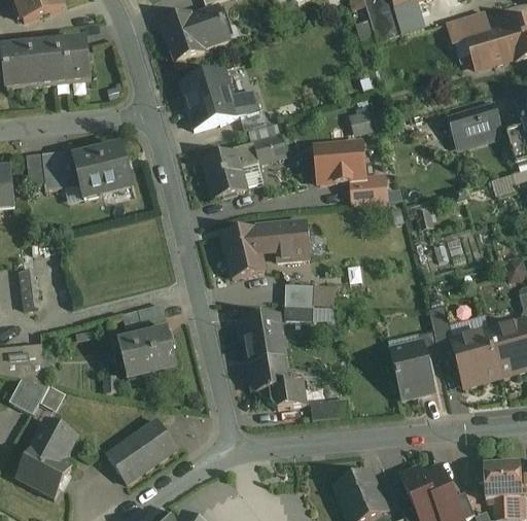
[(20,0),(18,1),(24,20),(62,7),(59,0),(20,0)]
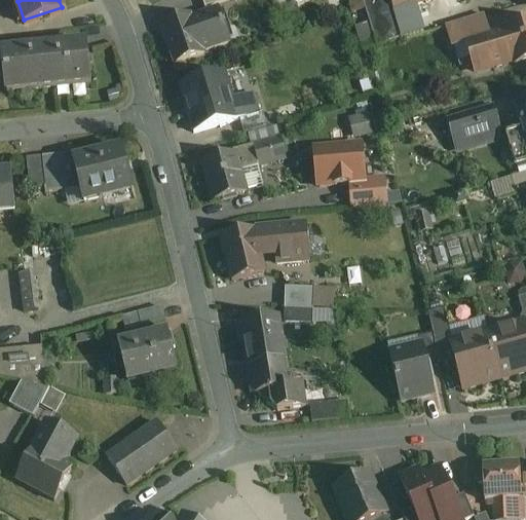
[(363,0),(364,4),(375,41),(401,34),(392,7),(390,0),(363,0)]
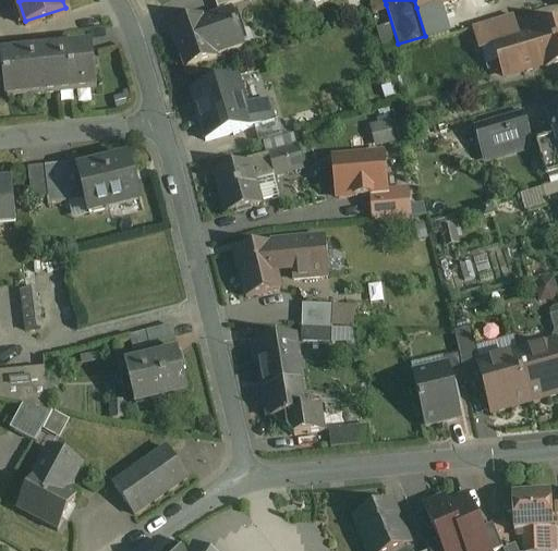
[(229,5),(204,14),(216,49),(241,40),(237,25),(237,24),(235,21),(234,21),(229,5)]
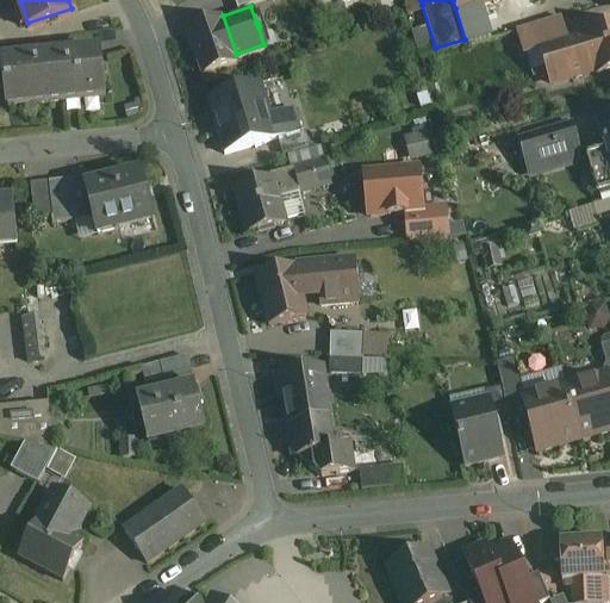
[(559,12),(533,20),(540,43),(565,36),(559,12)]
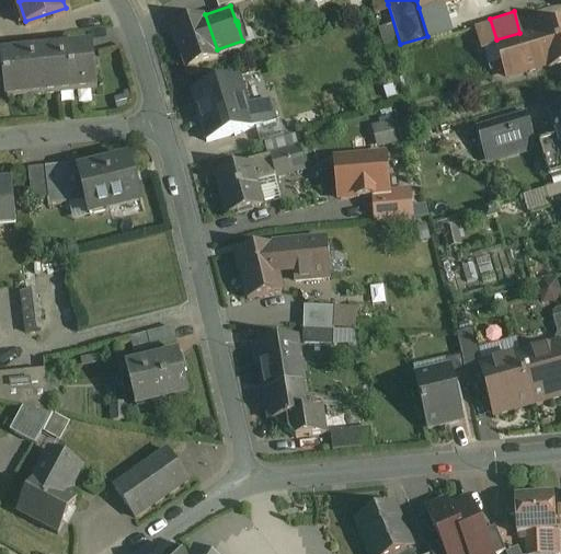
[(204,12),(171,23),(184,62),(217,52),(205,14),(204,12)]
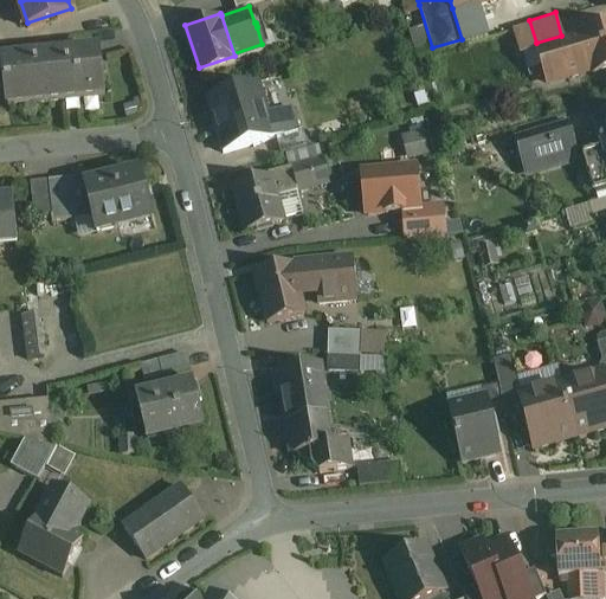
[(605,21),(580,30),(591,65),(591,68),(605,63),(605,21)]
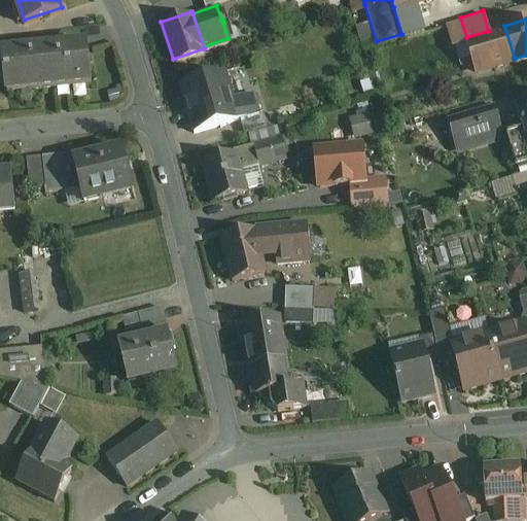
[(488,31),(466,37),(475,68),(477,67),(477,65),(491,60),(492,63),(514,57),(504,26),(488,31)]
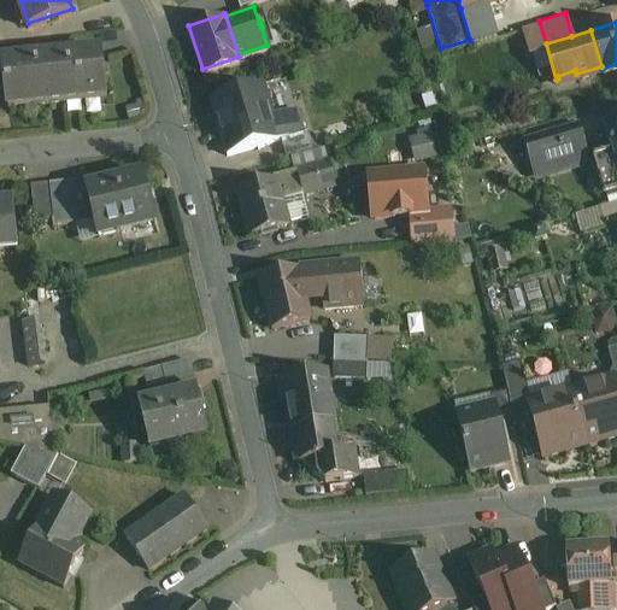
[(100,46),(0,56),(6,104),(105,93),(100,46)]
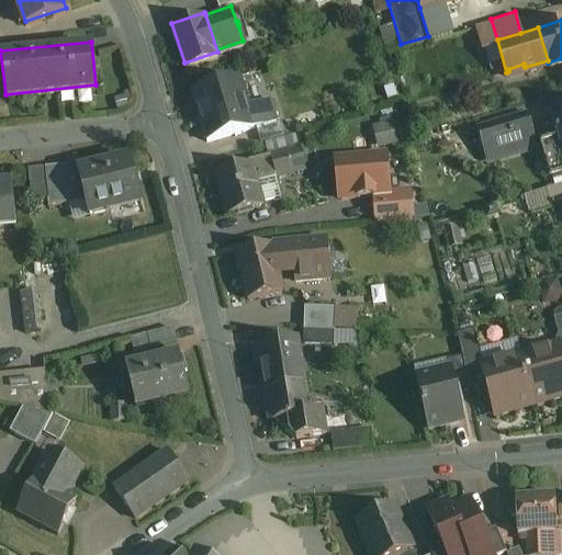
[(238,72),(199,85),(208,114),(200,117),(205,136),(274,116),(268,95),(247,101),(238,72)]
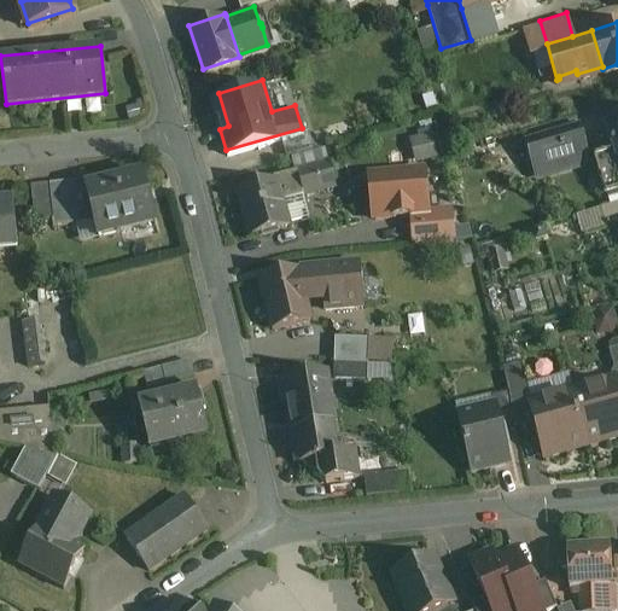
[(617,115),(604,120),(611,146),(617,169),(617,115)]
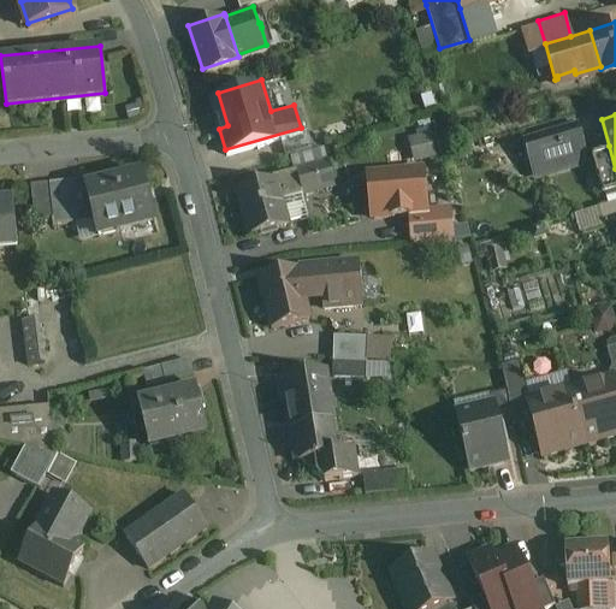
[(576,119),(521,135),(531,166),(585,149),(576,119)]
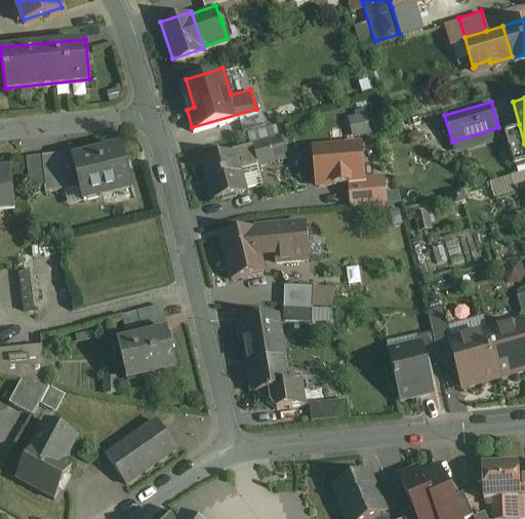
[(352,130),(370,127),(366,108),(348,111),(352,130)]
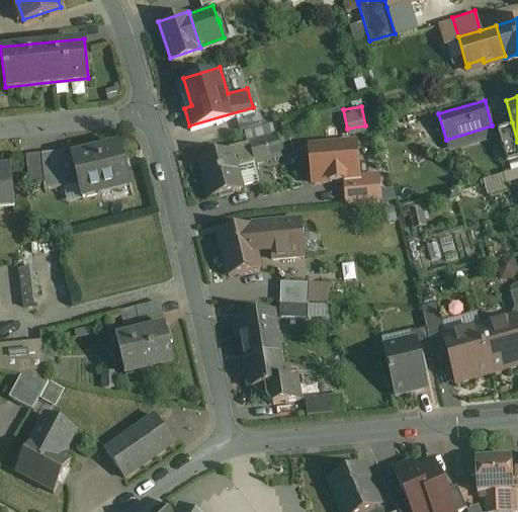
[(517,142),(512,122),(498,126),(497,129),(506,160),(517,156),(517,142)]
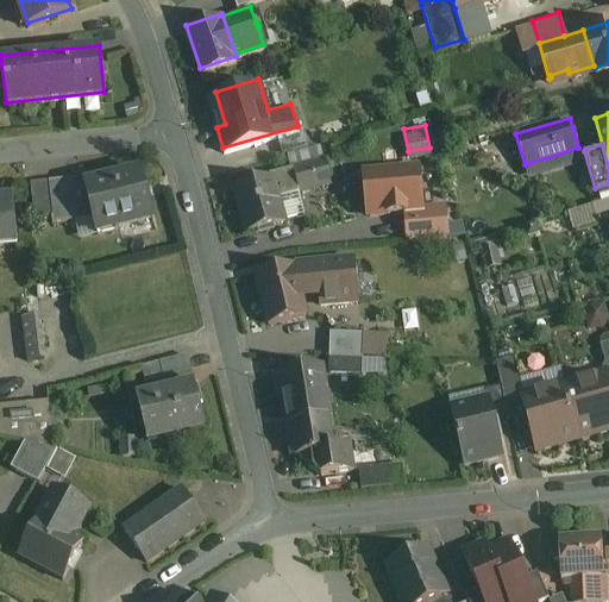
[(324,155),(292,163),(299,188),(331,180),(324,155)]
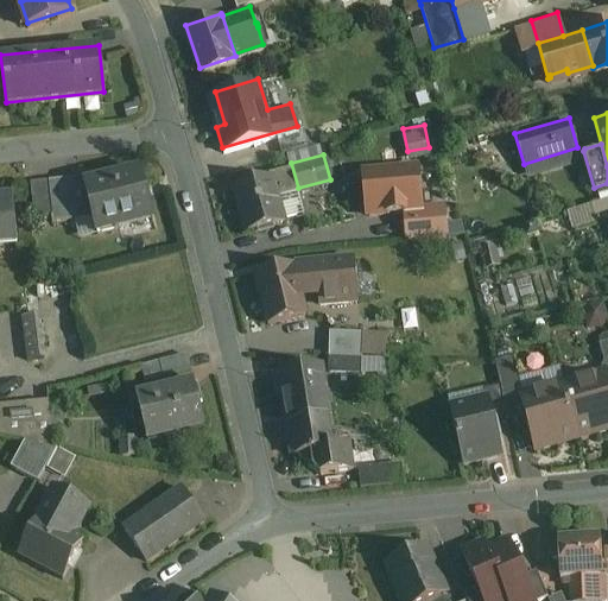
[(291,163),(267,169),(268,174),(272,172),(277,193),(298,188),(291,163)]
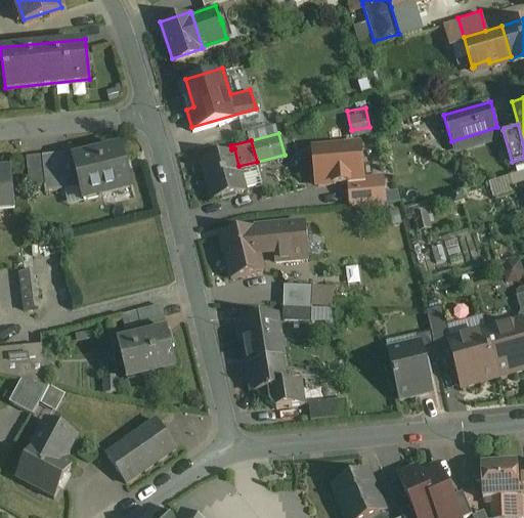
[(358,140),(313,144),(317,181),(349,178),(362,177),(361,176),(358,140)]
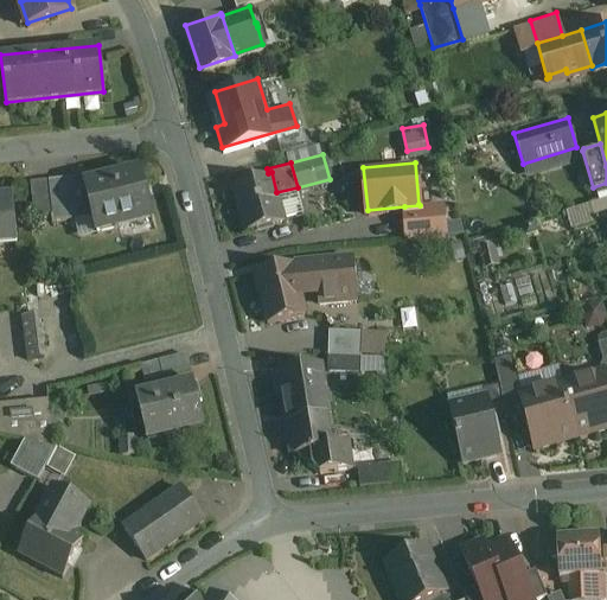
[(84,179),(93,214),(96,229),(119,223),(116,217),(148,209),(149,216),(152,216),(139,166),(84,179)]
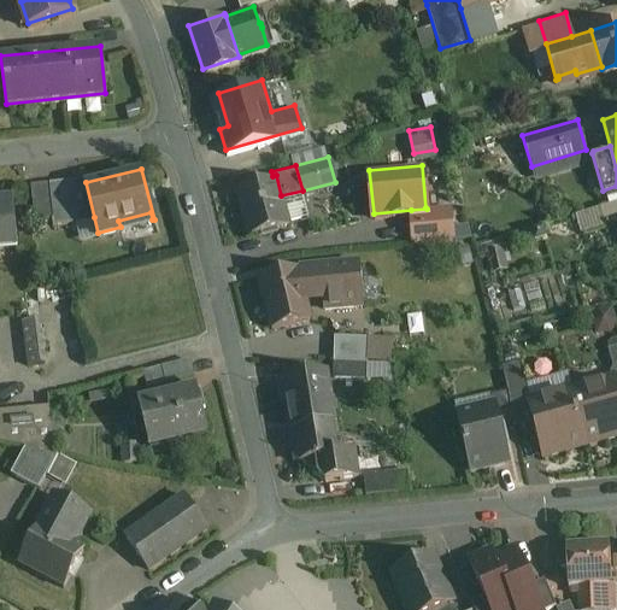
[(84,175),(48,180),(52,215),(51,216),(52,222),(94,217),(86,182),(84,175)]
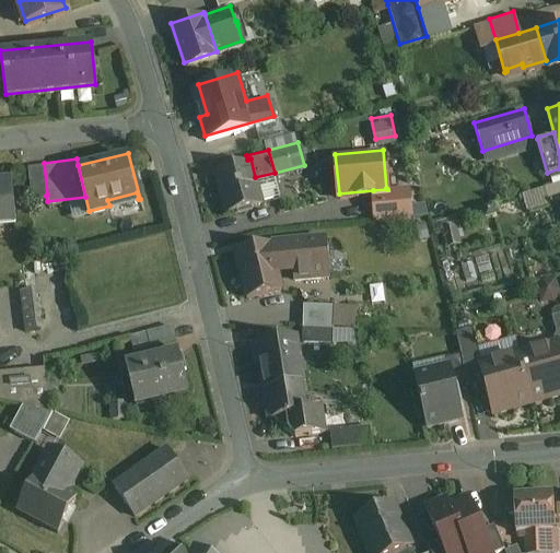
[(247,160),(213,168),(225,210),(261,200),(255,177),(251,159),(247,160)]
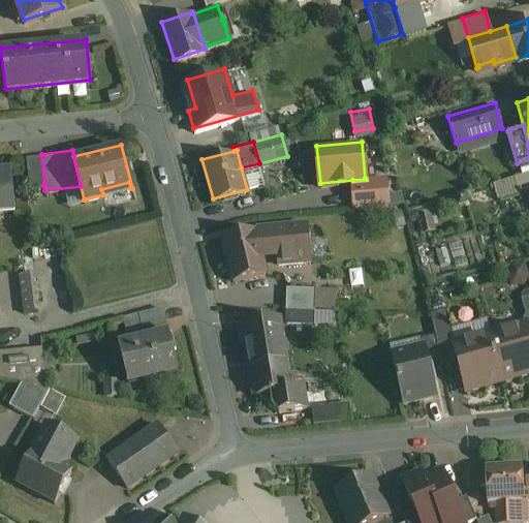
[(41,154),(25,155),(29,186),(43,185),(44,184),(41,154)]
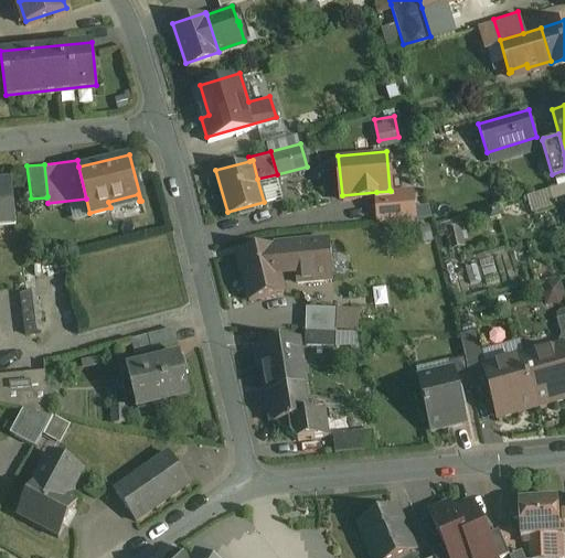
[(0,220),(14,218),(10,178),(0,179),(0,220)]
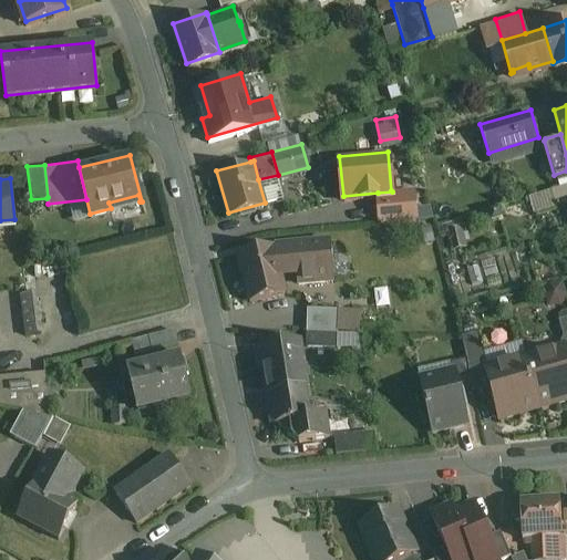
[(566,182),(550,187),(555,203),(566,199),(566,182)]
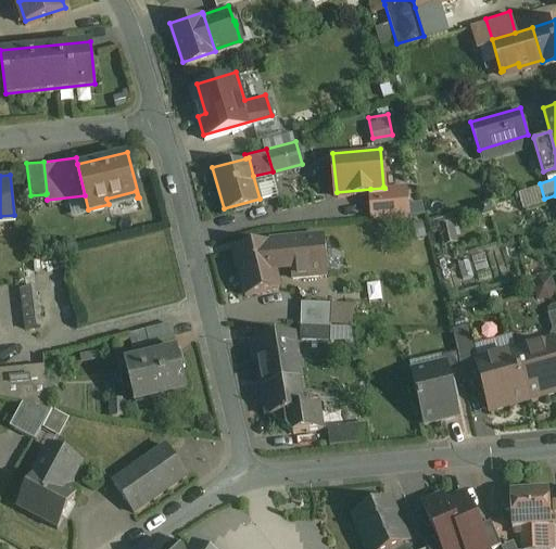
[(405,184),(383,187),(384,188),(370,189),(373,215),(407,212),(405,184)]
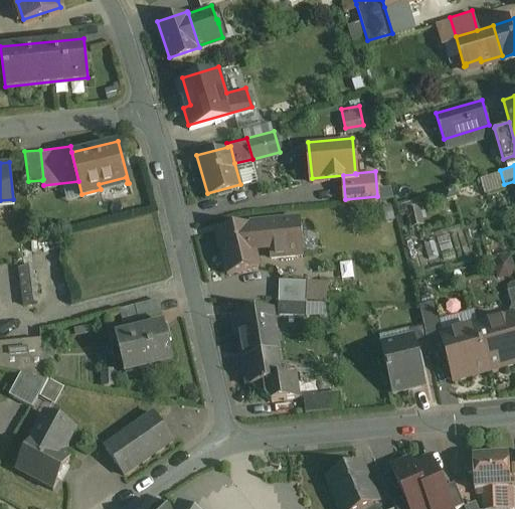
[(417,205),(406,208),(410,222),(420,220),(417,205)]
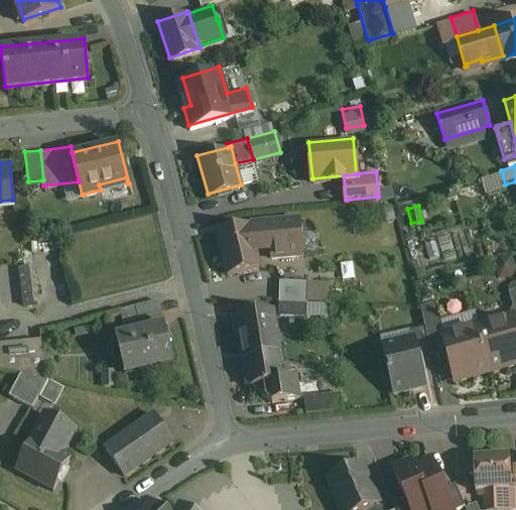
[(298,216),(258,220),(249,222),(255,248),(269,246),(270,254),(301,251),(298,216)]
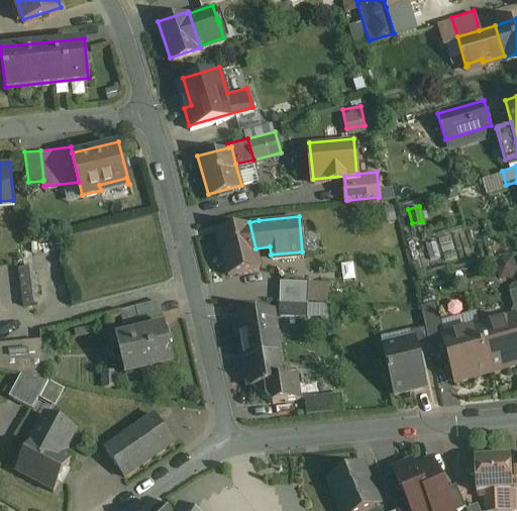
[(249,221),(216,229),(226,272),(260,264),(255,248),(249,222),(249,221)]
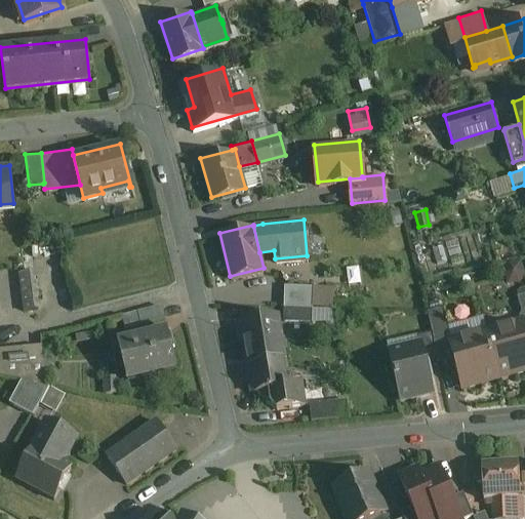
[(312,284),(283,283),(283,304),(311,305),(311,303),(312,284)]
